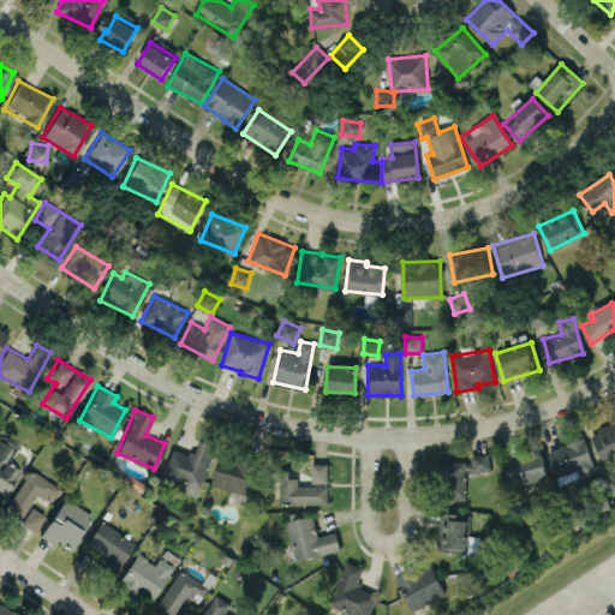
[(614,457),(614,422),(591,433),(604,461),(614,457)]
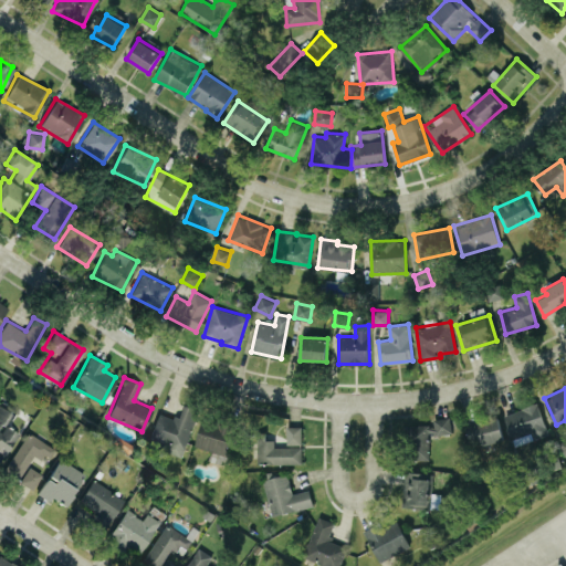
[(516,446),(548,432),(537,401),(504,415),(516,446)]
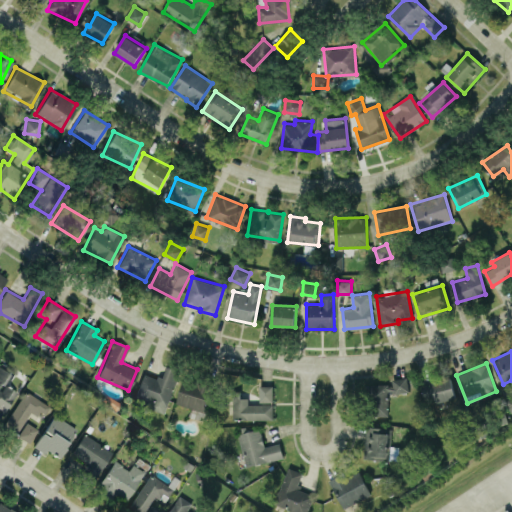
[(0,408),(5,411),(16,390),(4,384),(11,372),(0,366),(0,408)]
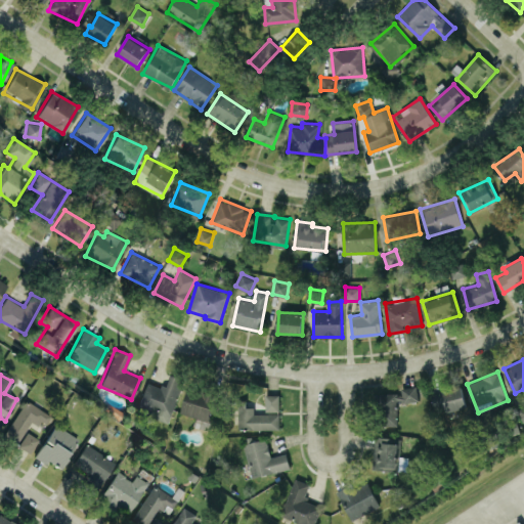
[(138,407),(171,418),(183,378),(170,375),(167,387),(146,381),(138,407)]
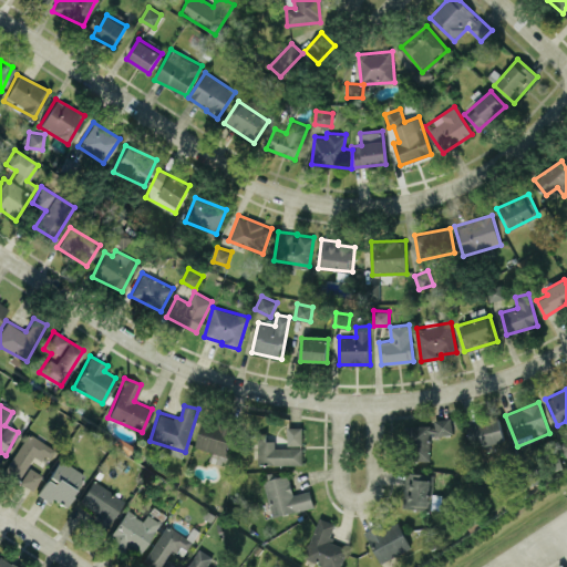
[(195,446),(227,456),(236,426),(205,416),(195,446)]
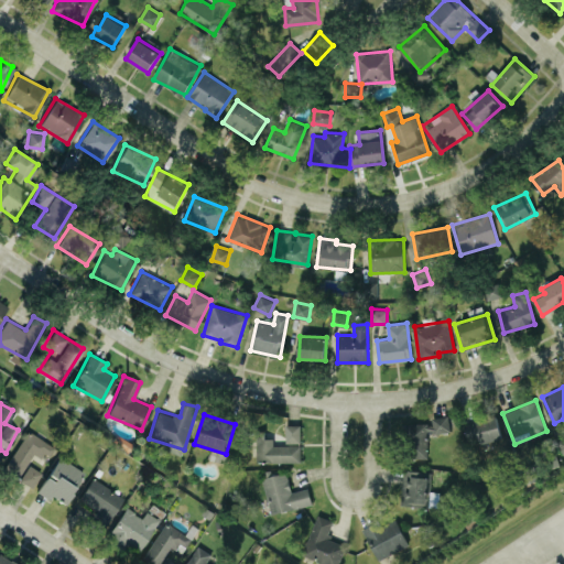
[(502,437),(497,414),(464,423),(469,446),(502,437)]
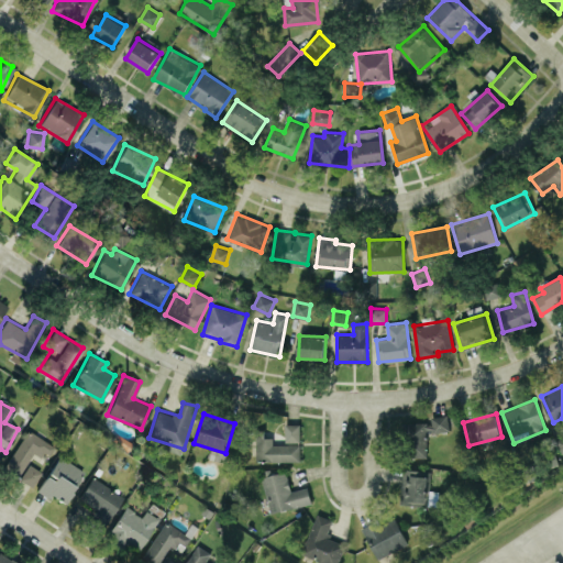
[(449,431),(449,415),(431,416),(431,421),(407,421),(408,457),(428,456),(427,432),(449,431)]
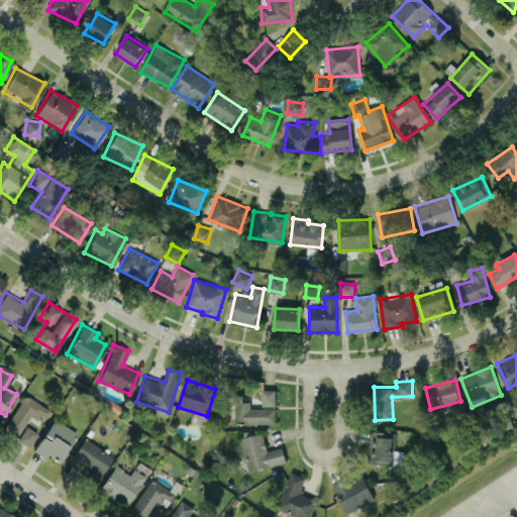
[(263,406),(276,406),(276,389),(262,389),(263,406)]
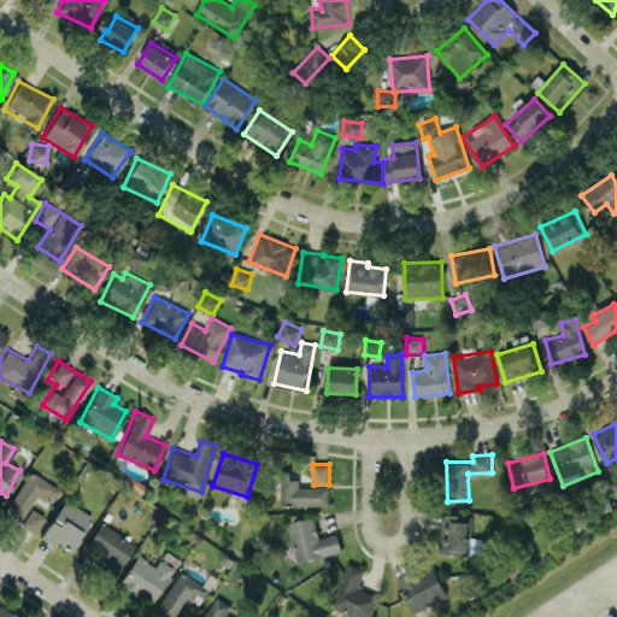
[(36,530),(45,516),(29,507),(37,493),(52,501),(59,487),(29,470),(5,512),(36,530)]
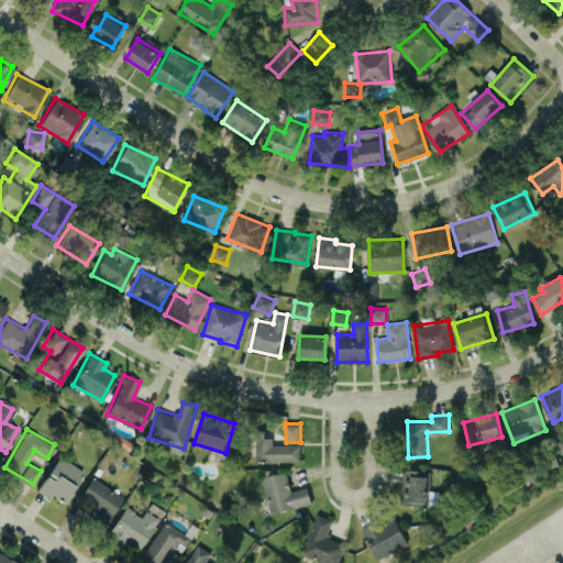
[(273,437),(254,435),(254,451),(249,451),(249,460),(300,461),(300,444),(273,443),(273,437)]
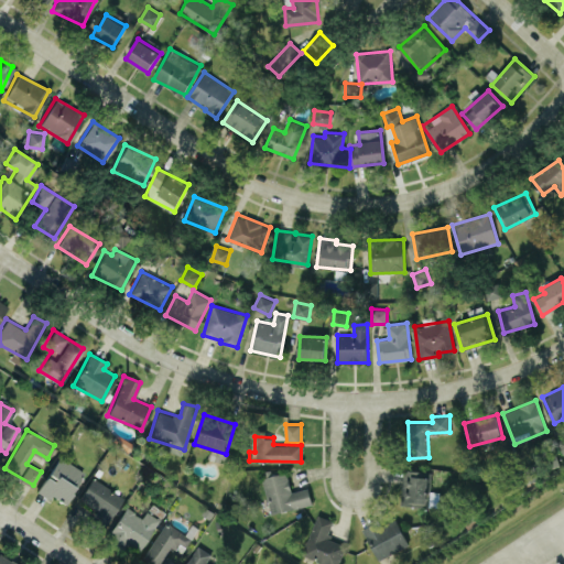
[(36,491),(50,499),(52,496),(64,503),(84,470),(58,456),(47,475),(46,474),(36,491)]
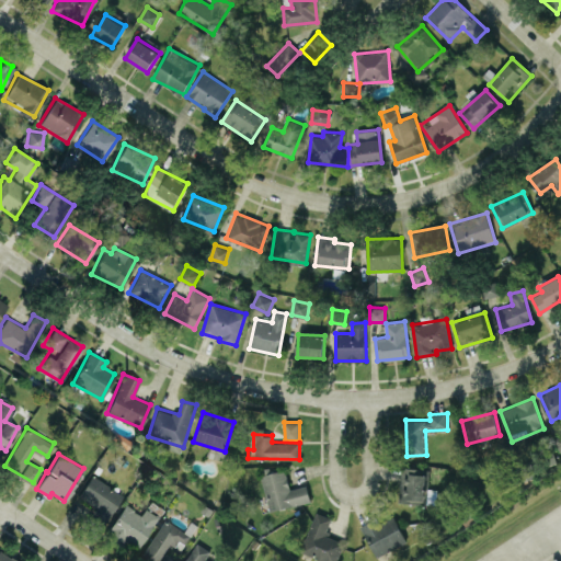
[(427,468),(400,468),(400,502),(427,502),(427,468)]
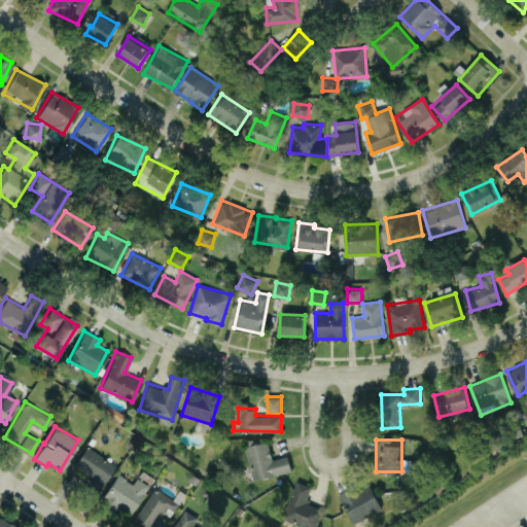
[(288,455),(273,459),(268,441),(245,446),(253,480),(292,470),(288,455)]
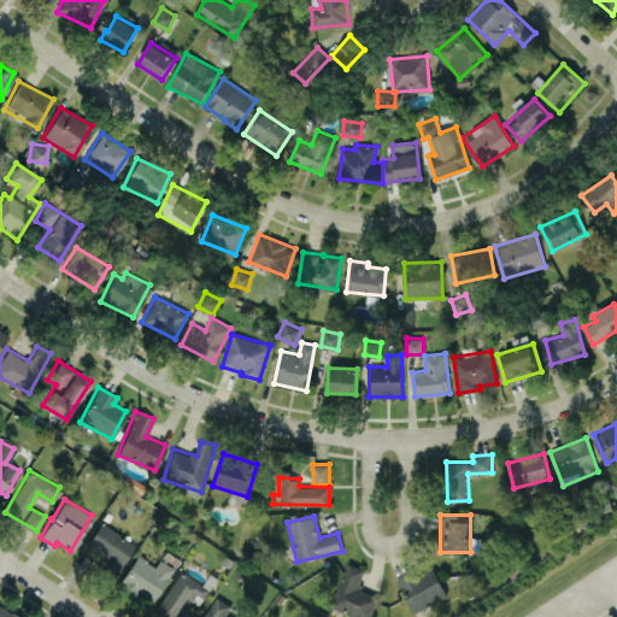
[(86,545),(104,556),(95,571),(110,581),(133,541),(99,522),(86,545)]
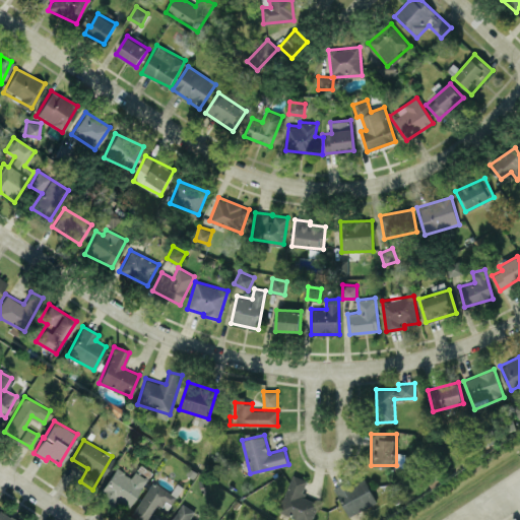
[(130,476),(116,466),(98,493),(124,510),(146,478),(134,470),(130,476)]
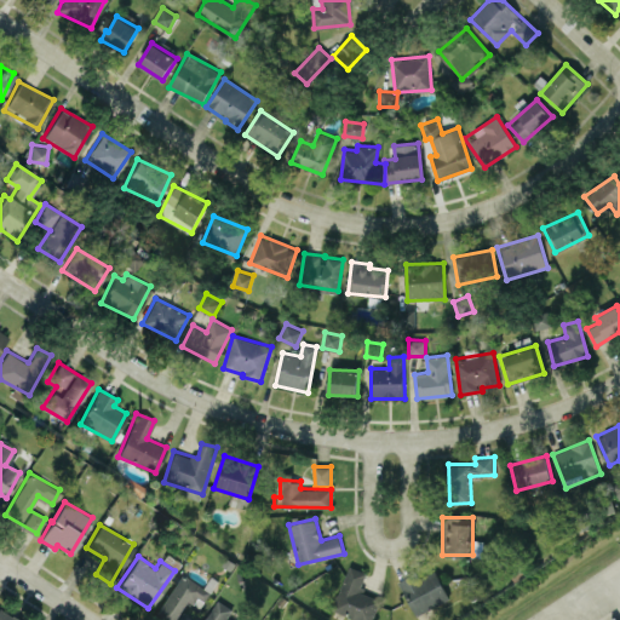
[(359,619),(372,619),(382,600),(360,590),(367,573),(348,564),(329,608),(359,619)]
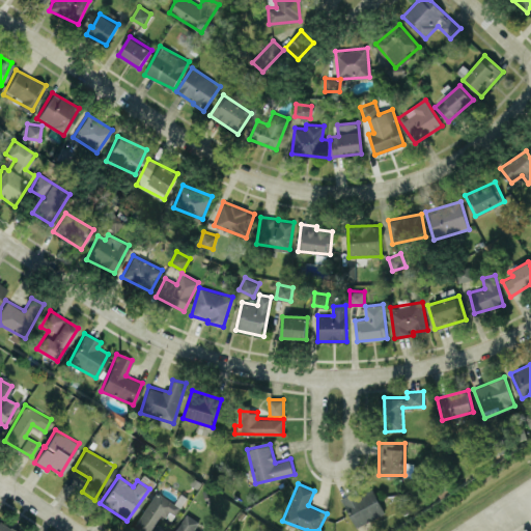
[(385,512),(371,486),(358,495),(355,491),(341,498),(357,527),(385,512)]
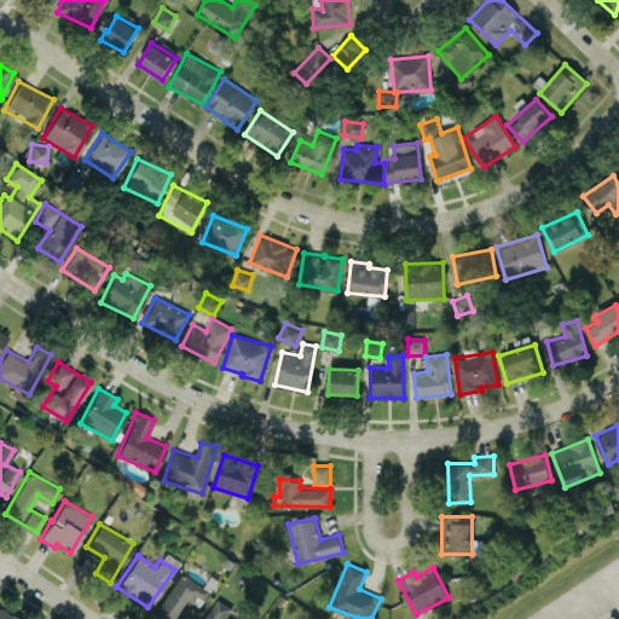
[(155,617),(161,618),(174,618),(185,599),(201,606),(210,588),(178,572),(155,617)]
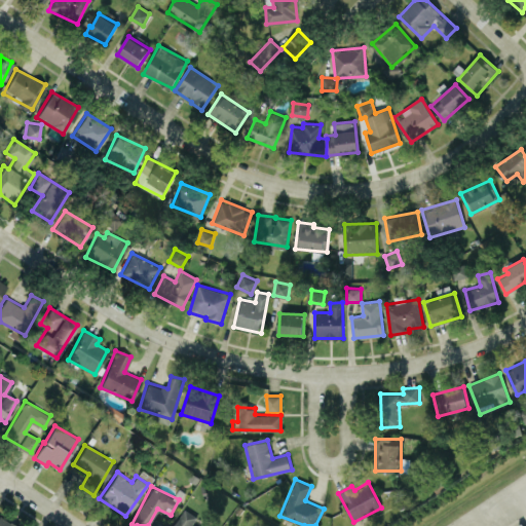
[(197,525),(193,523),(197,517),(184,509),(173,525),(197,525)]
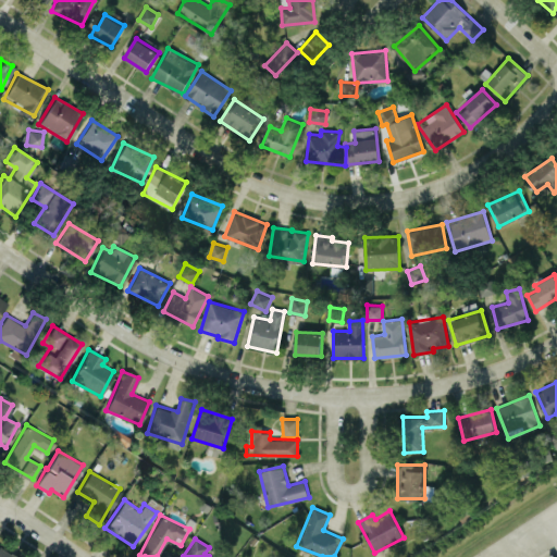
[(0,556),(19,556),(0,547),(0,556)]
